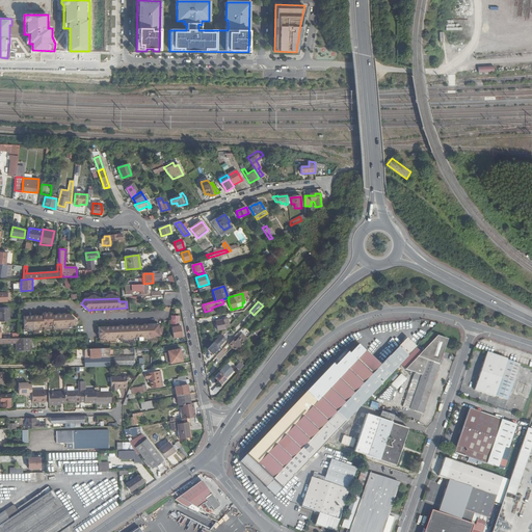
[(0,308),(0,321),(9,322),(9,309),(0,308)]
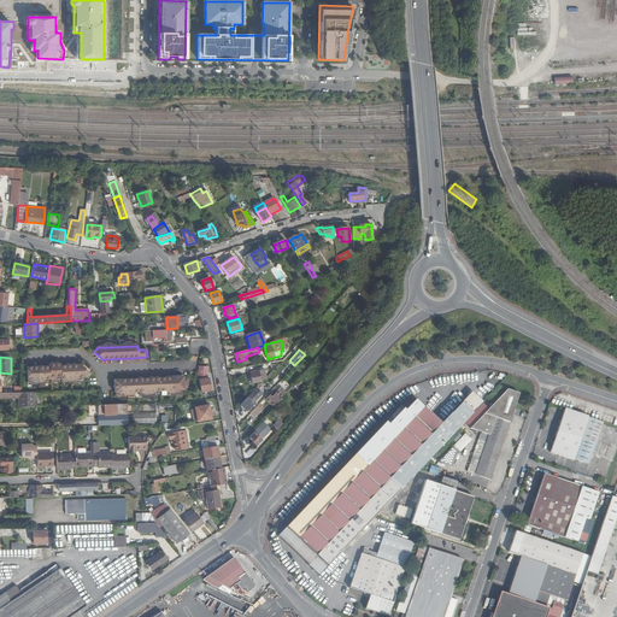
[(323,366),(318,362),(301,378),(307,385),(319,371),(318,370),(323,366)]
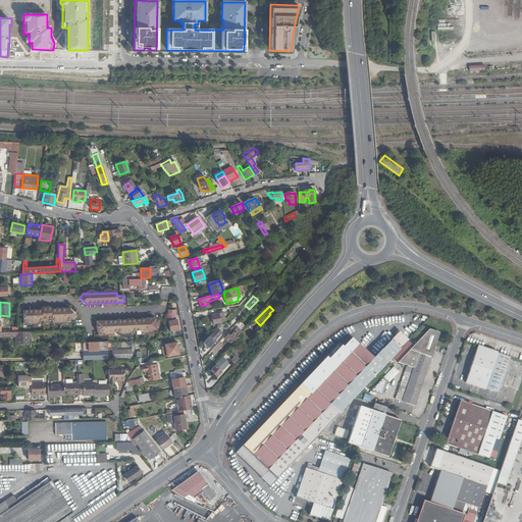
[(73,318),(75,318),(76,316),(68,309),(51,310),(51,308),(42,308),(42,310),(22,311),(23,320),(47,319),(52,318),(52,319),(73,318)]
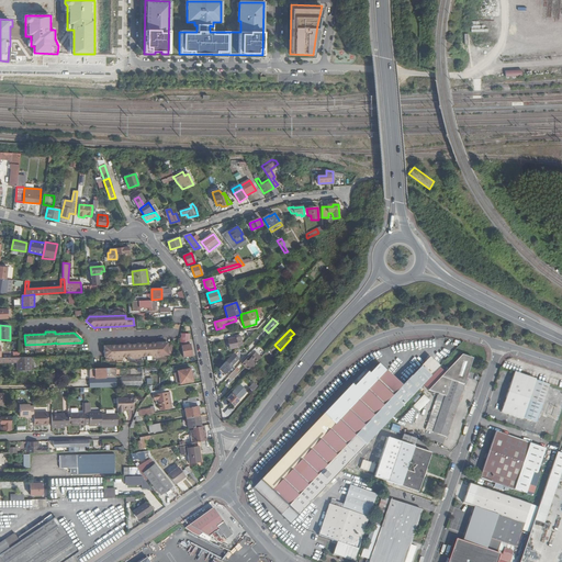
[(188,345),(189,335),(184,335),(184,339),(182,339),(182,344),(183,344),(183,347),(181,348),(182,358),(192,356),(190,345),(188,345)]
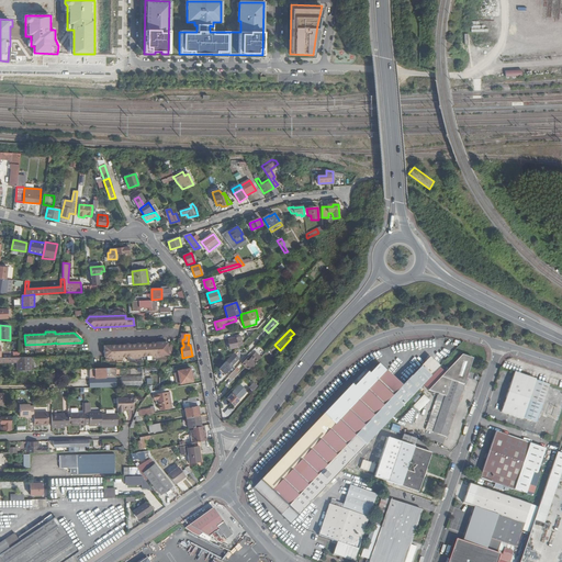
[(240,338),(228,339),(229,350),(237,349),(236,344),(242,343),(240,338)]
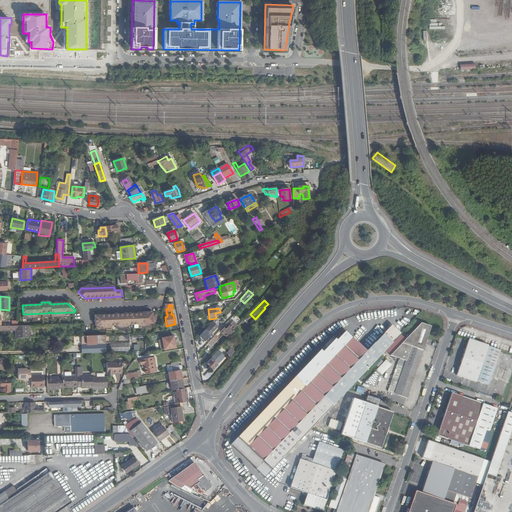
[(116,323),(155,321),(155,320),(156,320),(156,314),(152,314),(152,313),(95,315),(96,323),(116,323)]
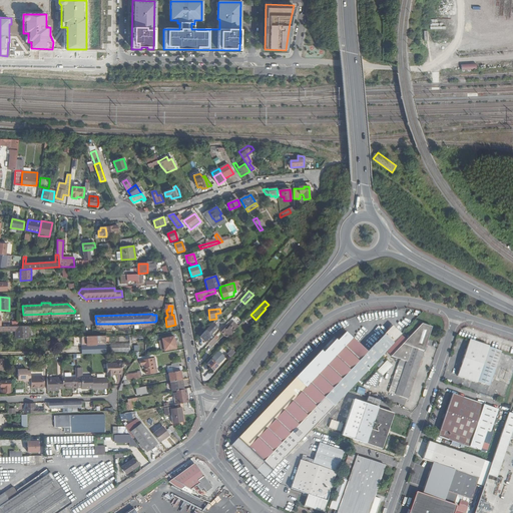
[(255,325),(247,318),(245,320),(253,328),(255,325)]
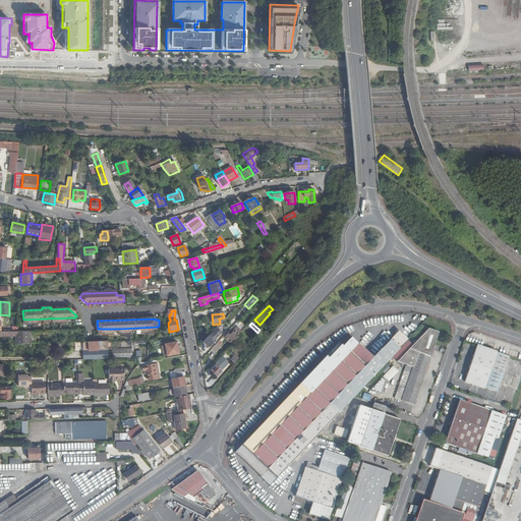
[(249,325),(248,327),(255,334),(257,333),(249,325)]
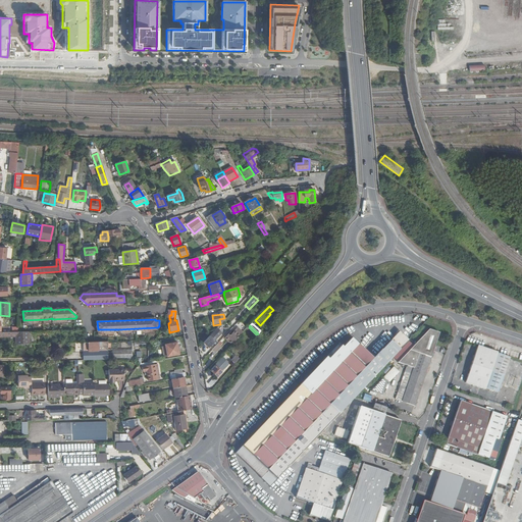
[(216,329),(210,335),(203,344),(208,348),(221,334),(216,329)]
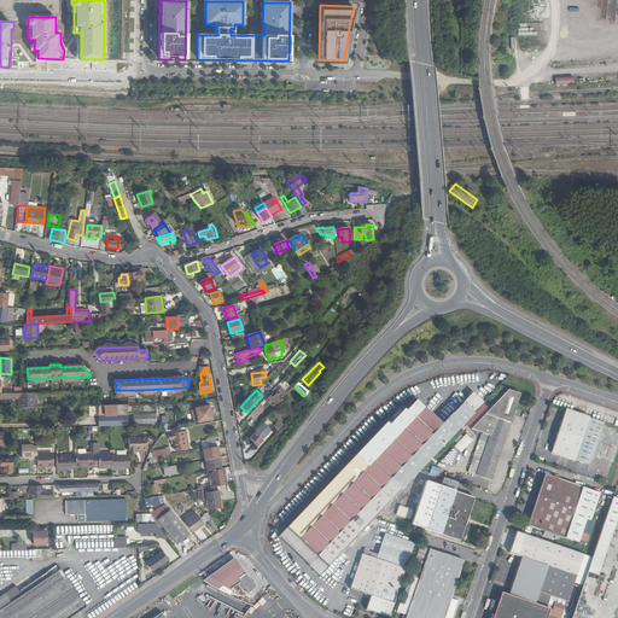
[(518,394),(506,390),(471,426),(488,431),(478,462),(470,460),(466,472),(489,481),(518,394)]
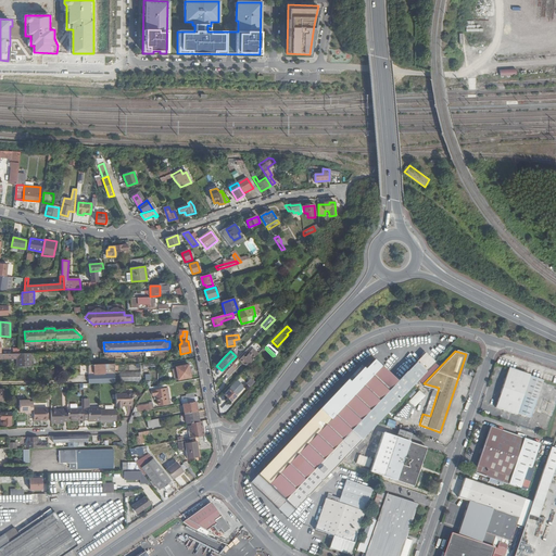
[(256,357),(251,352),(248,355),(245,354),(239,361),(247,368),(256,357)]
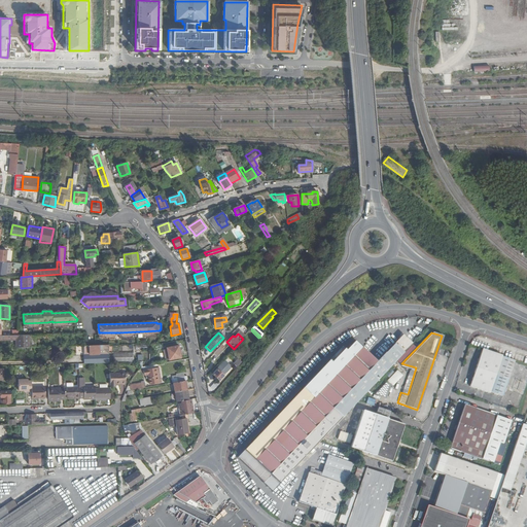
[(221,347),(230,337),(227,335),(219,344),(221,347)]
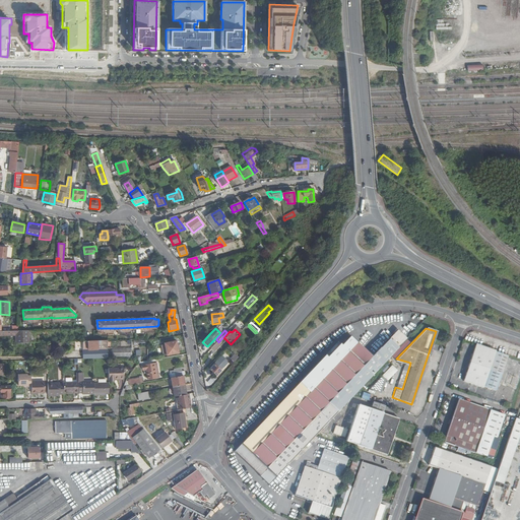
[(26,331),(0,331),(0,335),(17,335),(17,342),(26,342),(26,331)]
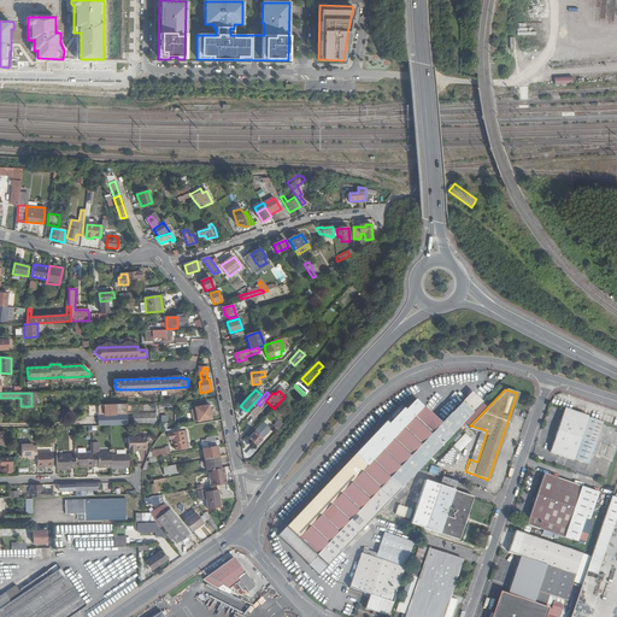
[(276,538),(306,564),(317,575),(398,489),(412,474),(468,413),(479,403),(468,393),(457,404),(447,413),(430,398),(419,409),(412,404),(393,422),(385,413),(377,419),(387,429),(382,434),(377,428),(353,454),(335,474),(285,528),(276,538)]
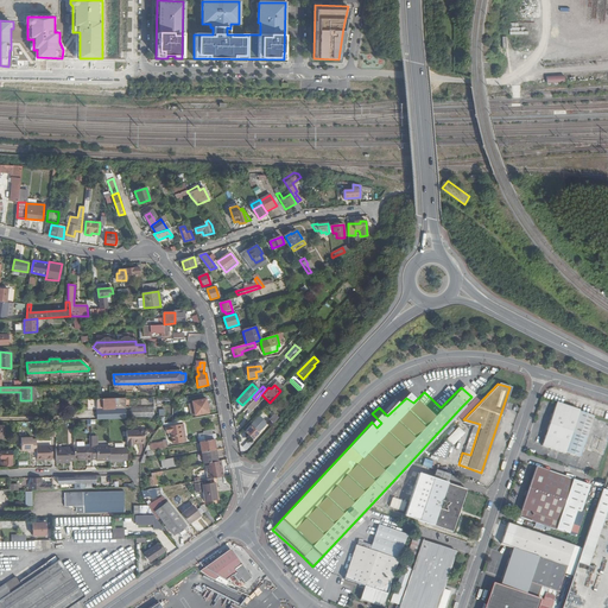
[(125,398),(97,399),(97,420),(125,420),(125,418),(125,411),(125,409),(125,400),(125,398)]
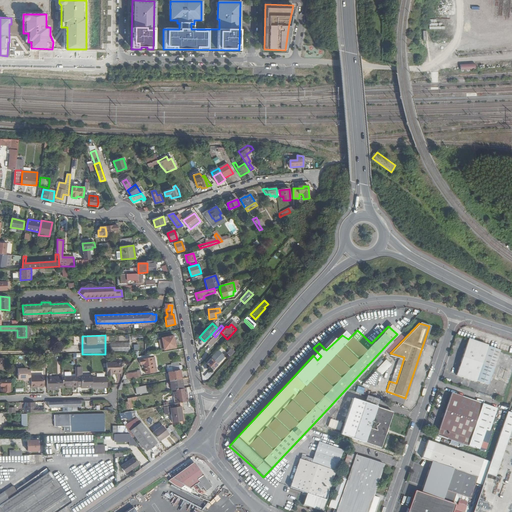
[(175,348),(173,337),(161,339),(163,350),(175,348)]
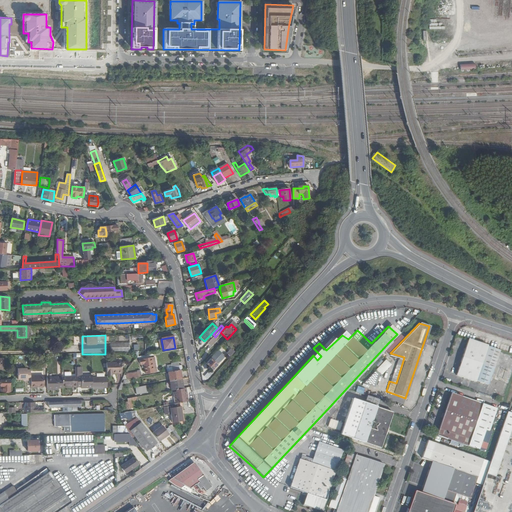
[(216,341),(213,338),(208,344),(211,346),(216,341)]
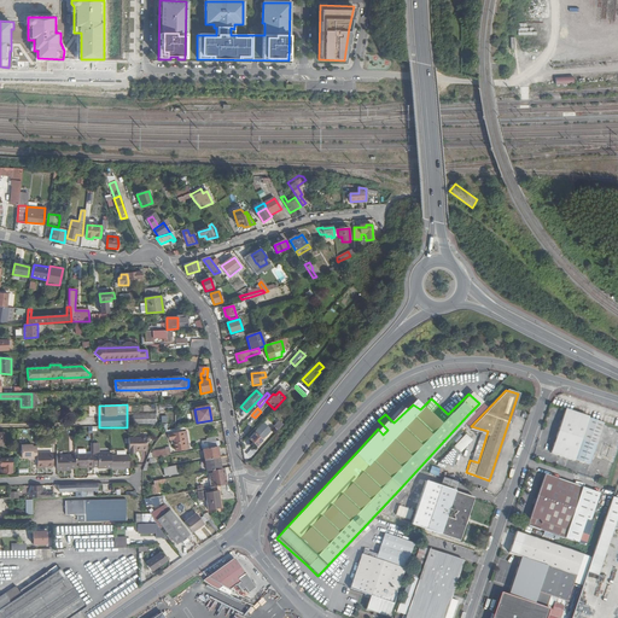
[(587,418),(565,409),(551,453),(573,461),(587,418)]
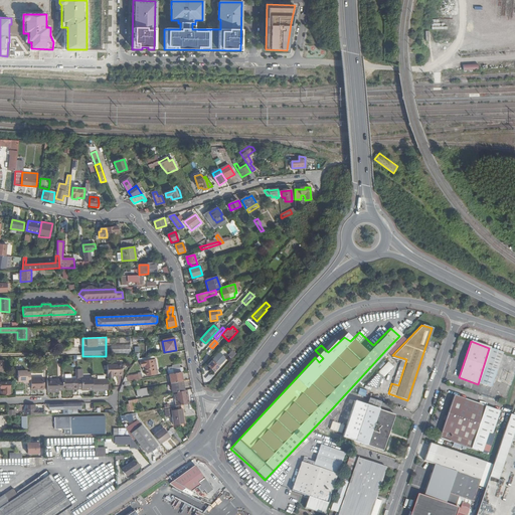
[(493,383),(504,352),(489,348),(479,378),(493,383)]
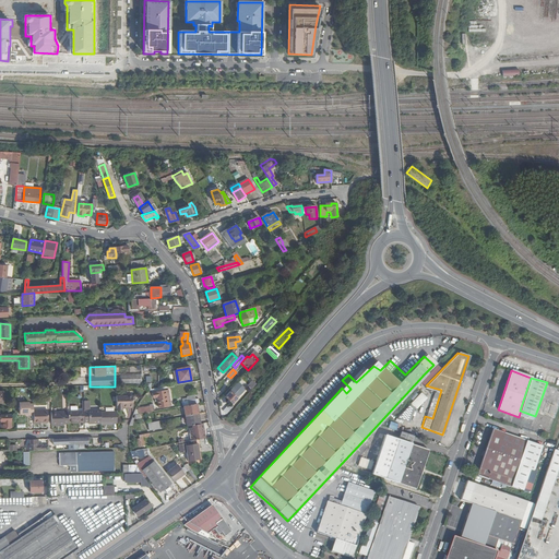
[(252,389),(257,383),(252,380),(248,384),(252,389)]
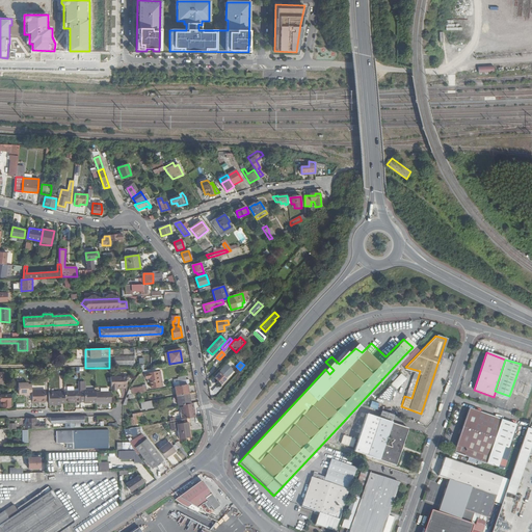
[(159,388),(157,372),(143,375),(143,380),(148,379),(149,384),(152,384),(152,389),(159,388)]
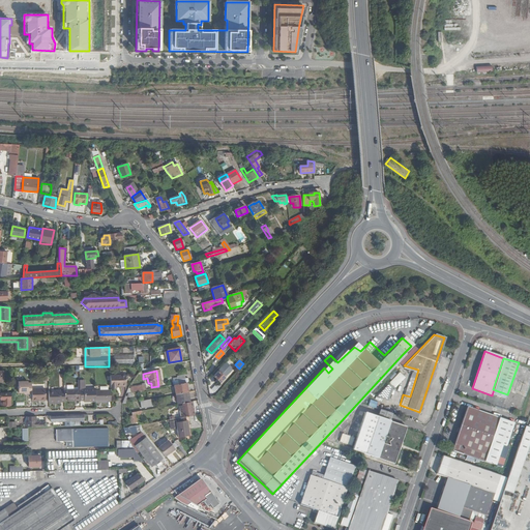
[(393,371),(388,377),(392,380),(398,374),(393,371)]
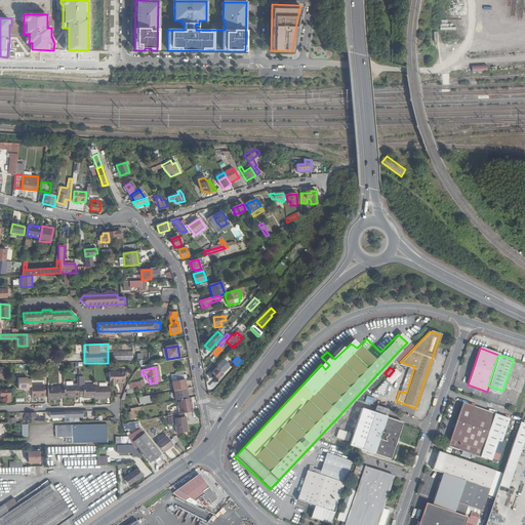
[(217,379),(223,374),(216,368),(211,373),(217,379)]
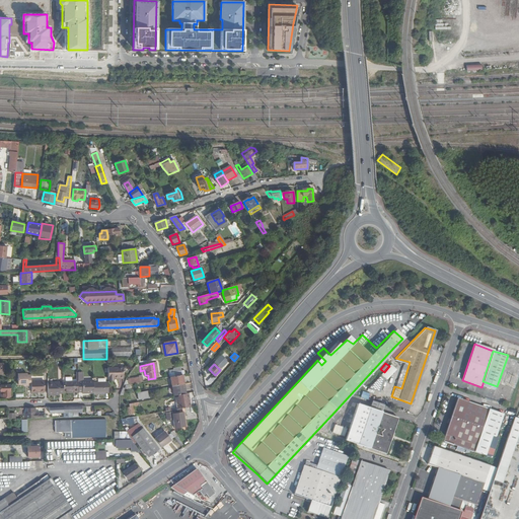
[(378,391),(397,369),(391,364),(371,386),(378,391)]
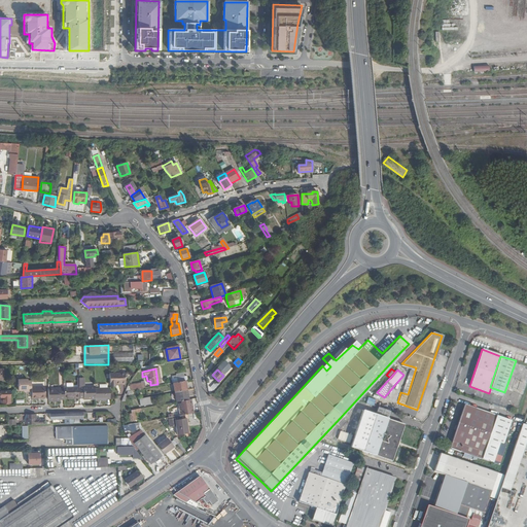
[(110,373),(110,385),(115,384),(115,383),(125,382),(125,378),(127,378),(127,373),(110,373)]
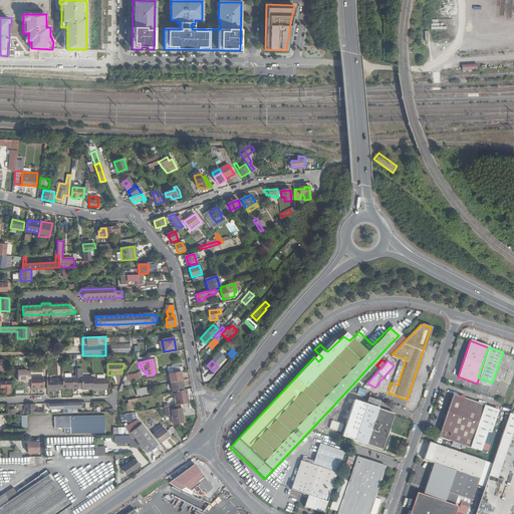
[(169,374),(180,372),(184,371),(183,367),(180,368),(179,364),(172,365),(172,367),(168,368),(169,374)]
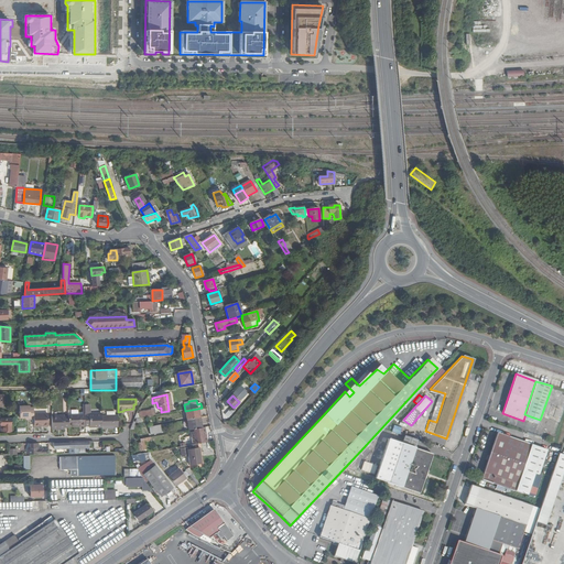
[(85,424),(85,425),(89,425),(88,427),(101,426),(101,415),(101,413),(90,413),(91,404),(85,404),(85,414),(85,424)]
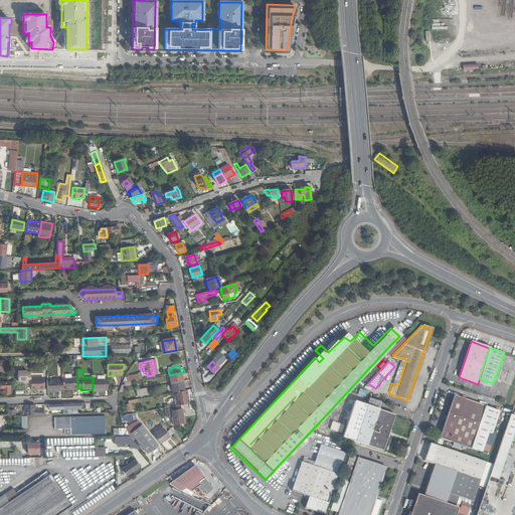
[(31,382),(31,379),(31,372),(28,372),(27,370),(18,370),(19,381),(24,381),(28,381),(28,382),(31,382)]
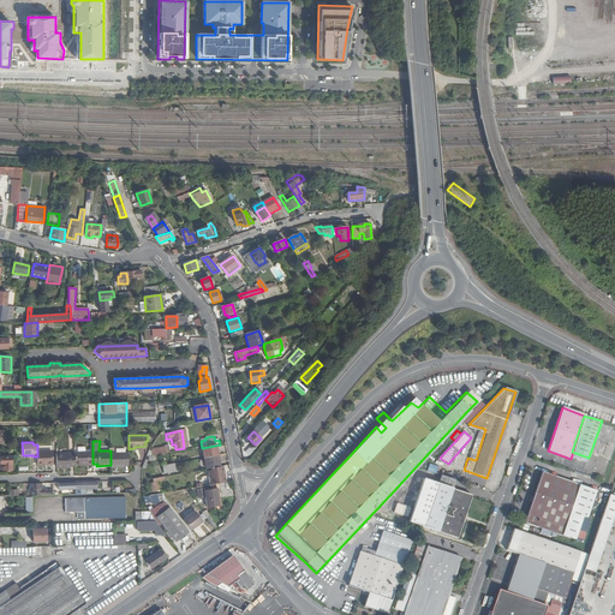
[(202,448),(204,459),(218,457),(215,446),(202,448)]
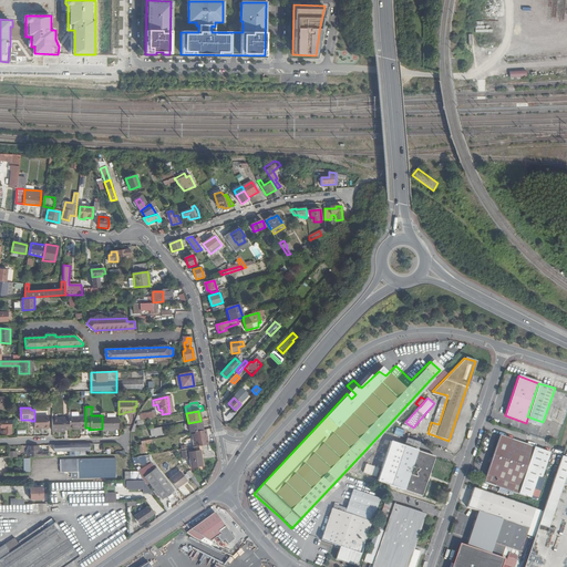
[(34,421),(34,429),(49,428),(49,416),(34,418),(34,421)]
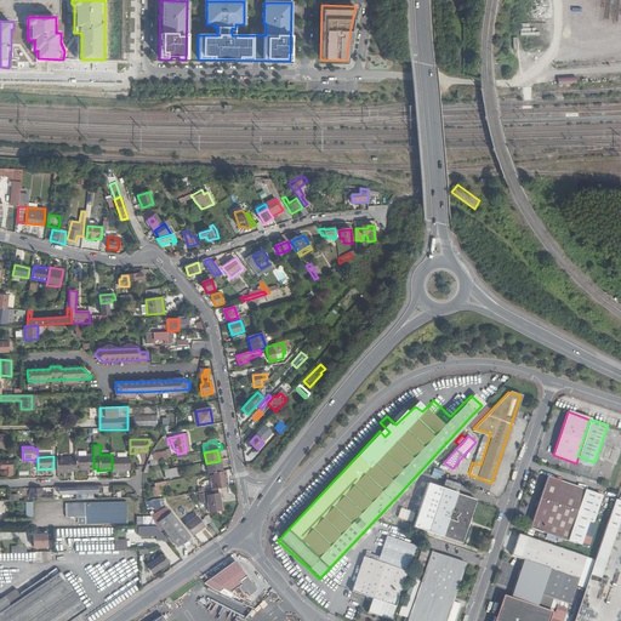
[(75,459),(75,467),(80,467),(87,467),(93,467),(93,456),(75,456),(75,459)]
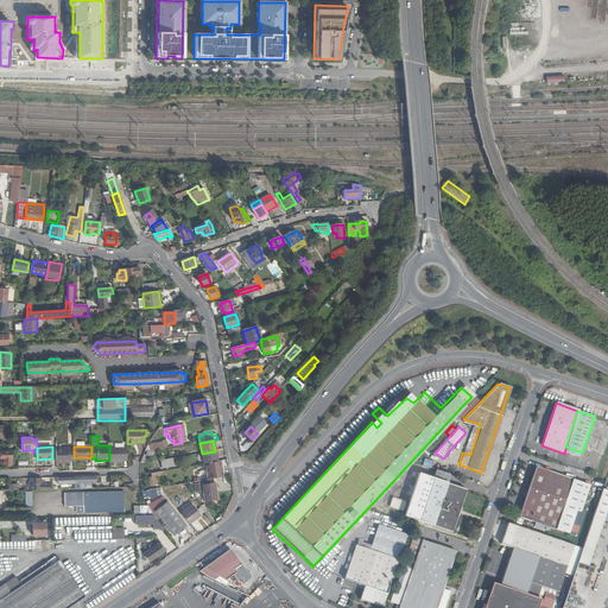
[(122,460),(127,460),(127,447),(109,448),(109,460),(122,460)]
